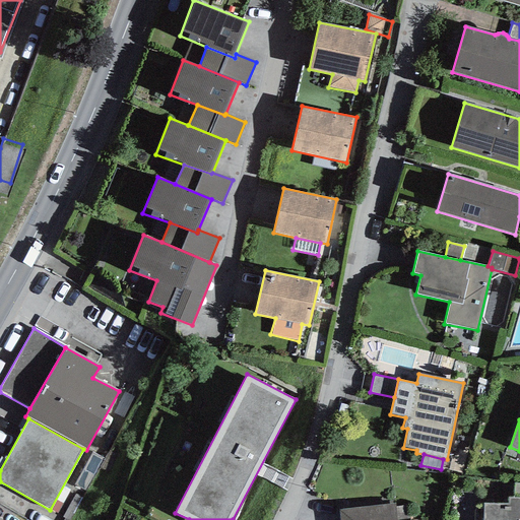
[(519,519),(519,498),(514,498),(508,498),(508,504),(483,504),(482,519),(519,519)]
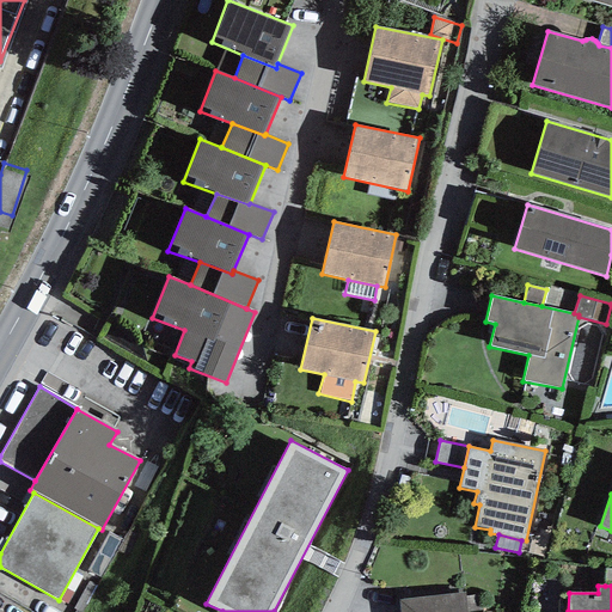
[(398,599),(399,611),(489,611),(490,611),(484,611),(482,611),(481,595),(464,597),(464,593),(398,599)]
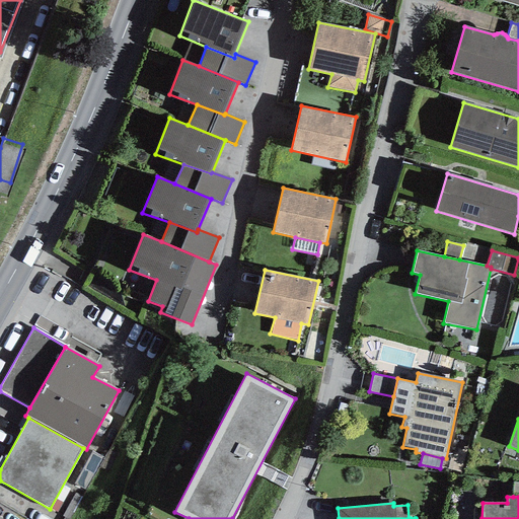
All buildings are outlined.
